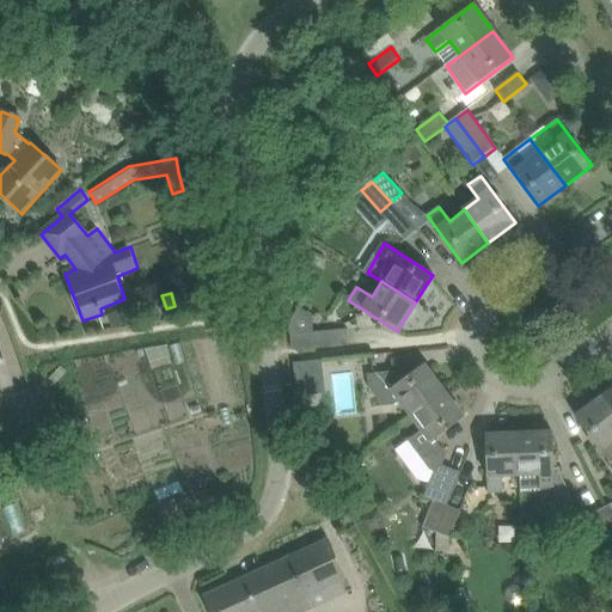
[(123,310),(109,316),(114,329),(129,323),(123,310)]
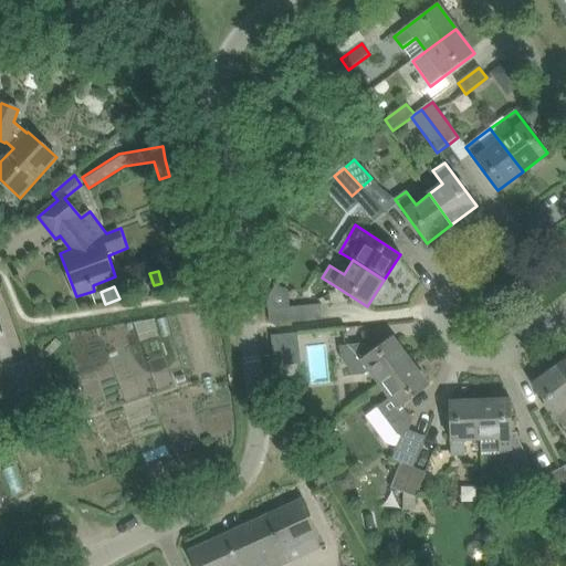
[(290,307),(269,310),(270,323),(321,317),(320,304),(290,307)]
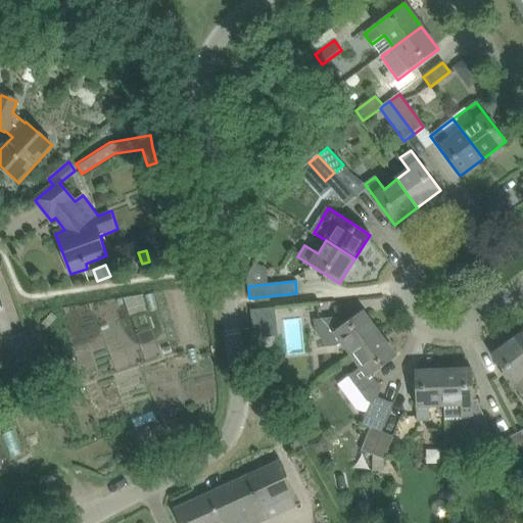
[(0,299),(0,331),(10,328),(0,299)]
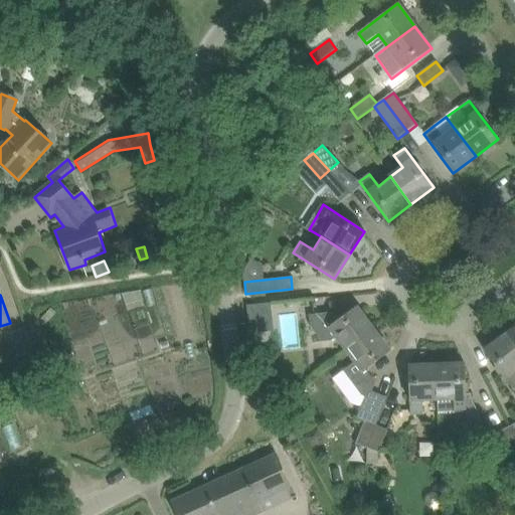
[(246,306),(249,333),(250,333),(249,329),(274,327),(271,303),(246,306)]
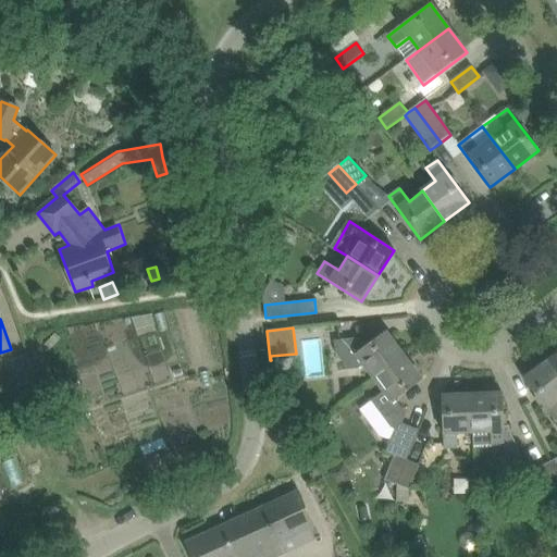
[(364,364),(374,379),(404,357),(385,332),(360,350),(359,338),(334,342),(336,354),(348,369),(360,368),(364,364)]
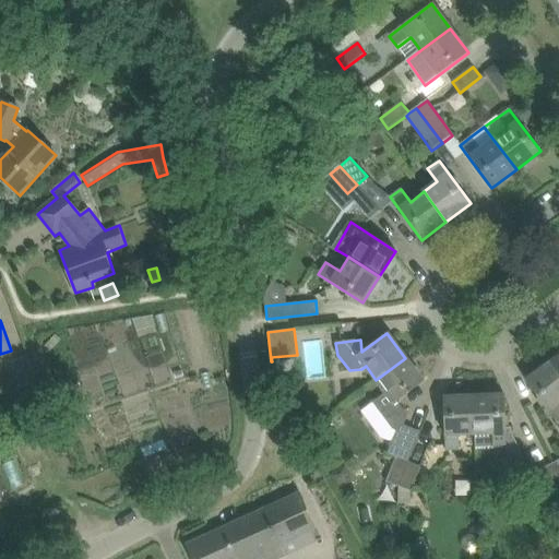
[(37,383),(27,356),(11,363),(20,389),(37,383)]
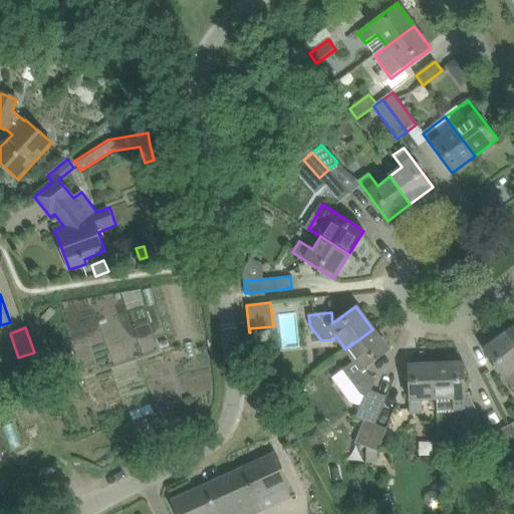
[(364,396),(366,390),(371,392),(375,381),(365,369),(390,351),(372,329),(345,349),(354,361),(342,369),(361,395),(364,396)]
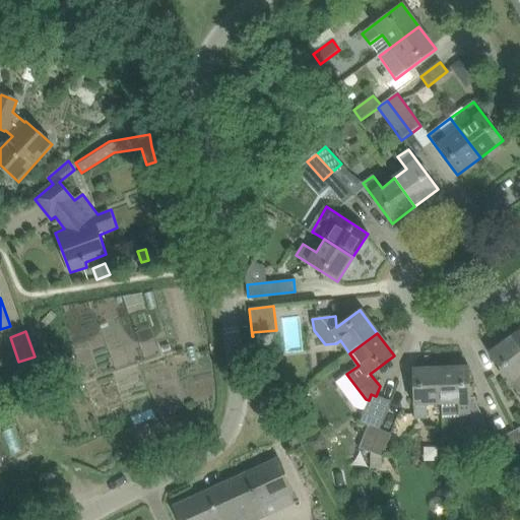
[(519,375),(519,374),(519,348),(512,337),(490,354),(518,394),(519,392),(519,375)]
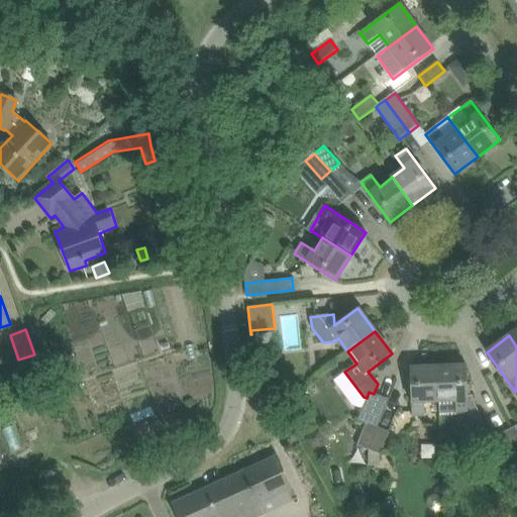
[(70,357),(59,360),(63,374),(74,371),(70,357)]
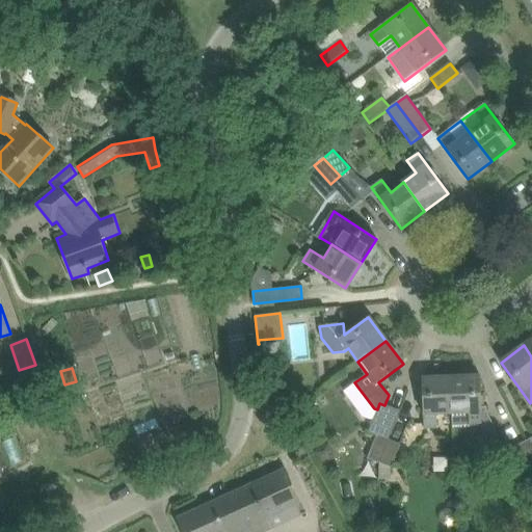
[(451,377),(453,428),(481,427),(487,441),(498,435),(486,411),(486,406),(481,407),(480,376),(451,377)]
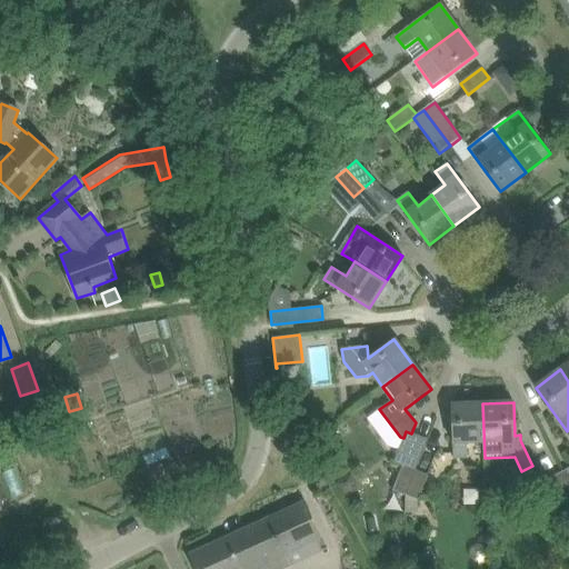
[(485,458),(482,403),(451,405),(453,459),(468,459),(467,442),(483,441),(483,458),(485,458)]
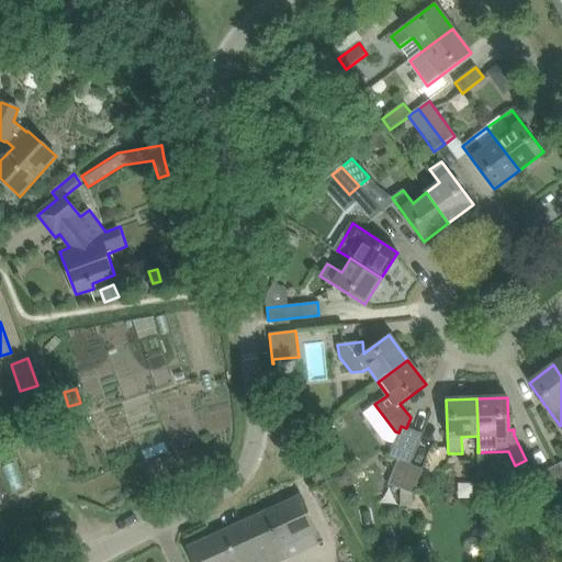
[(397,461),(389,483),(402,489),(411,467),(397,461)]
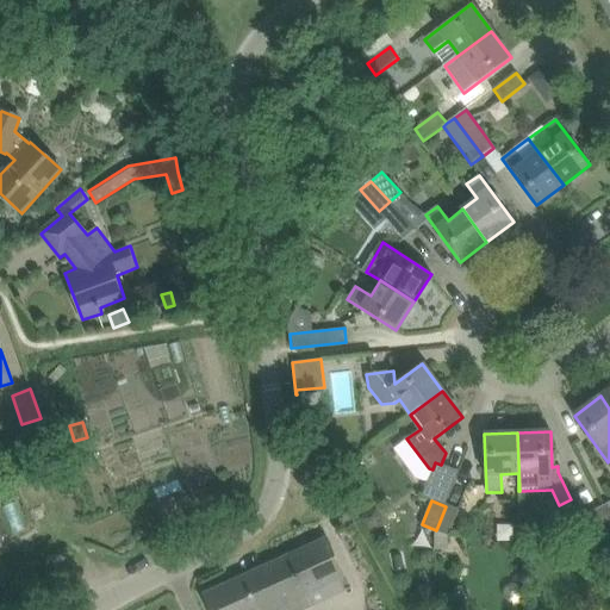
[(446,506),(436,530),(448,535),(459,509),(447,503),(446,506)]
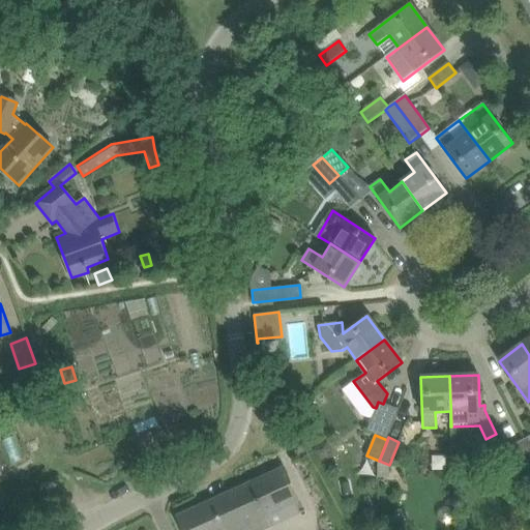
[(529,464),(529,450),(524,439),(502,450),(511,469),(524,467),(529,464)]
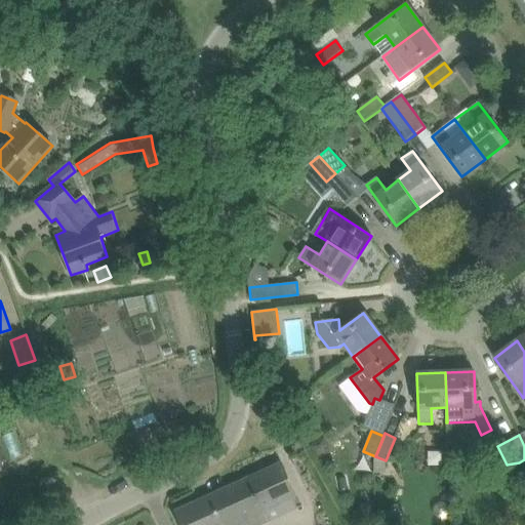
[(281,462),(210,495),(224,524),(264,524),(267,524),(261,513),(297,496),(281,462)]
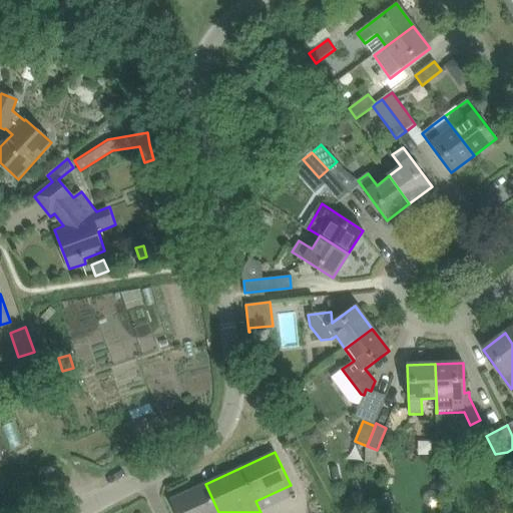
[(218,512),(205,484),(170,500),(175,512),(218,512)]
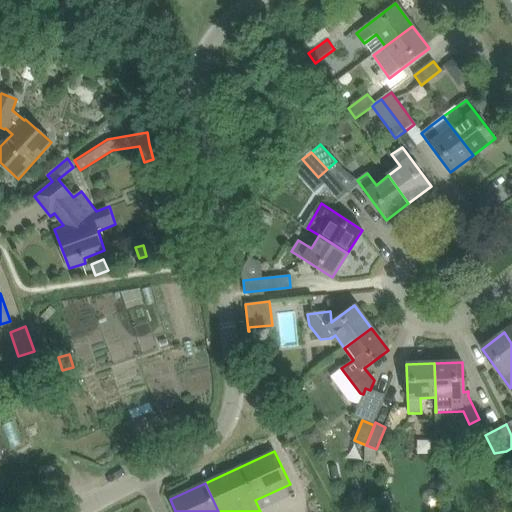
[(423,494),(422,498),(424,501),(427,503),(430,504),(434,502),(436,499),(436,496),(434,492),(432,490),(428,490),(425,491),(423,494)]
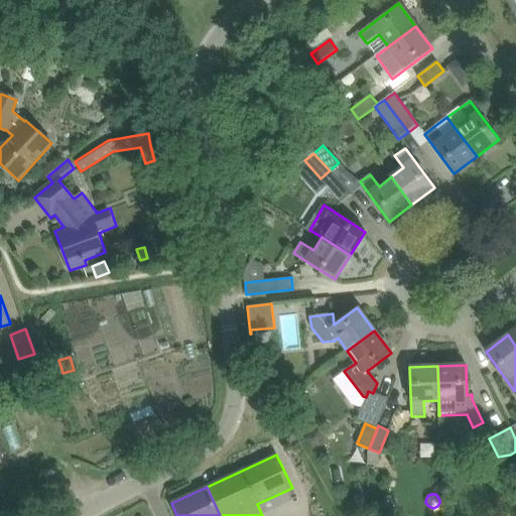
[(352,510),(364,510),(365,495),(352,495),(352,510)]
